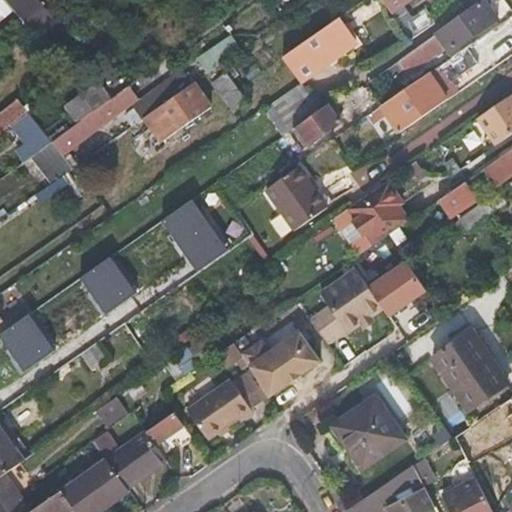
[(6,0),(24,20),(43,5),(38,0),(6,0)]
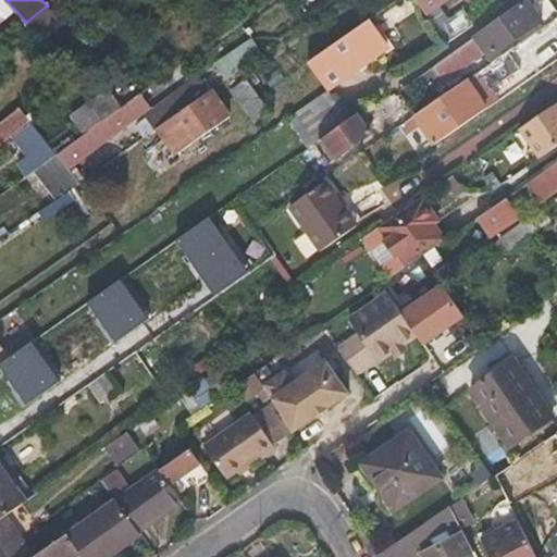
[(418,0),(416,1),(447,44),(474,25),(463,10),(446,22),(436,8),(447,0),(418,0)]
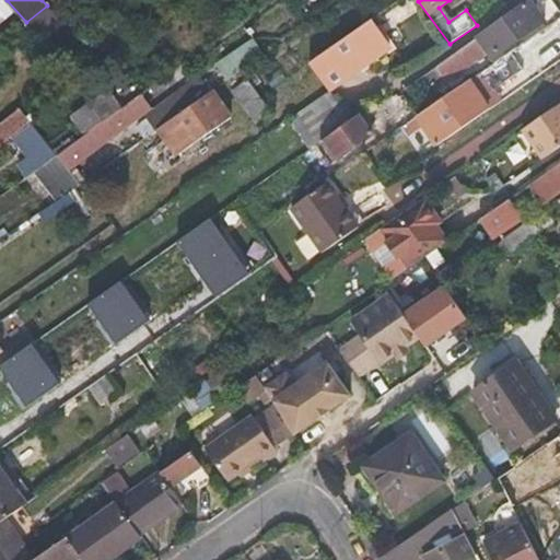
[(546,21),(532,0),(531,0),(485,33),(499,53),(546,21)]
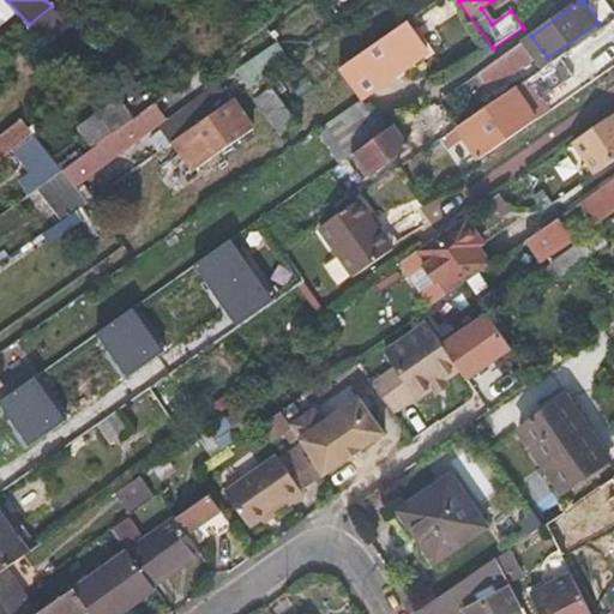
[(338,67),(360,96),(427,50),(405,22),(338,67)]
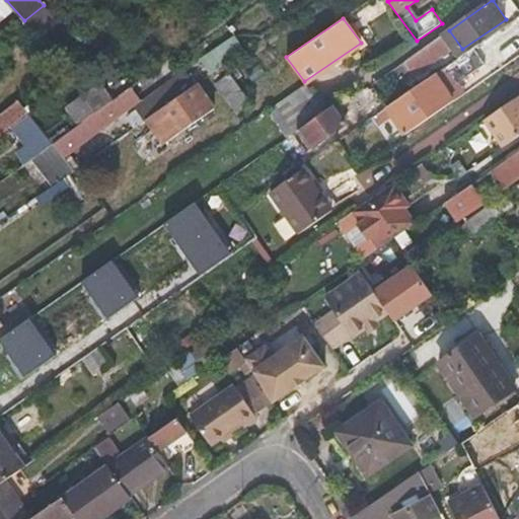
[(442,35),(371,84),(388,107),(400,99),(417,87),(422,84),(419,79),(416,81),(412,76),(393,88),(390,84),(413,69),(416,72),(450,48),(442,35)]
